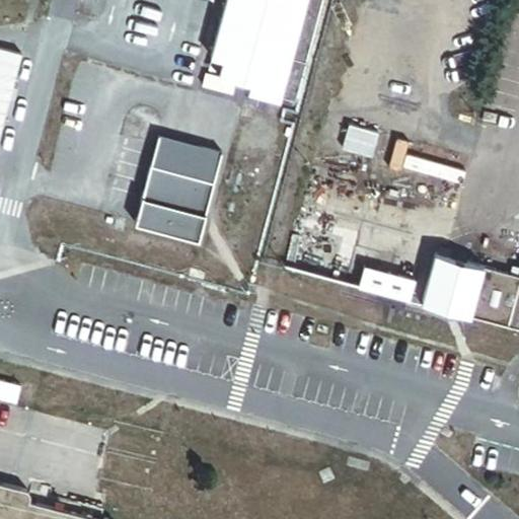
[(243,99),(281,108),(308,0),(226,0),(210,61),(222,64),(218,78),(206,75),(203,87),(232,95),(234,86),(245,89),(243,99)]
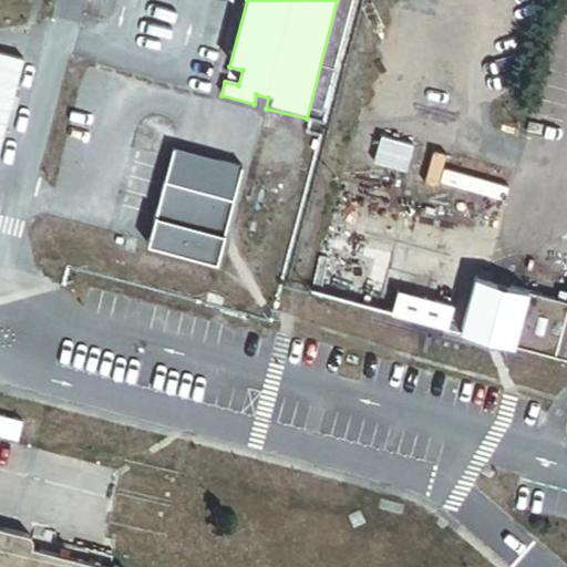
[(411,147),(380,138),(373,163),(405,171),(411,147)]
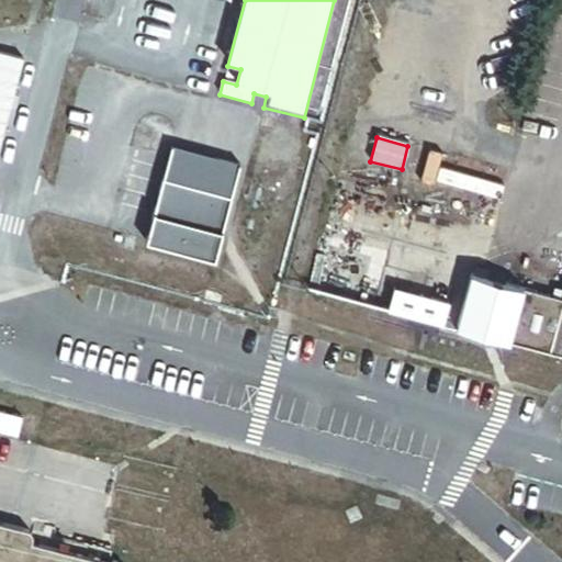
[(215,268),(242,169),(171,150),(145,249),(215,268)]
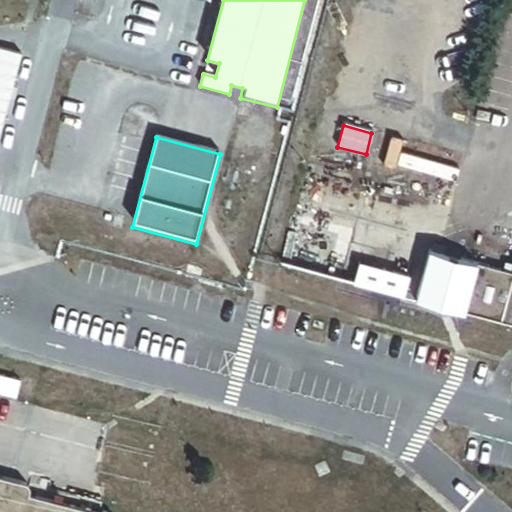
[(511,273),(433,252),(420,300),(511,324),(511,273)]
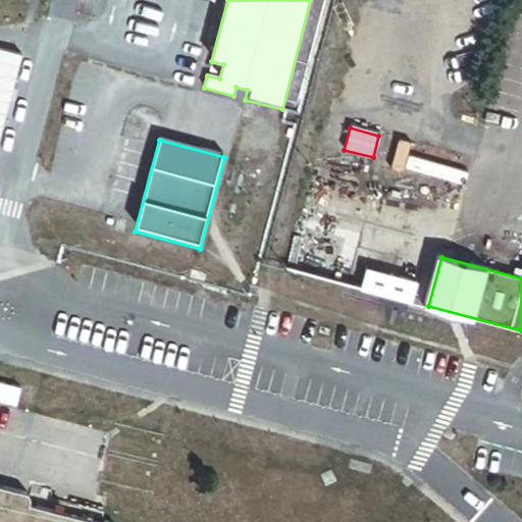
[(420,284),(370,271),(365,291),(415,304),(420,284)]
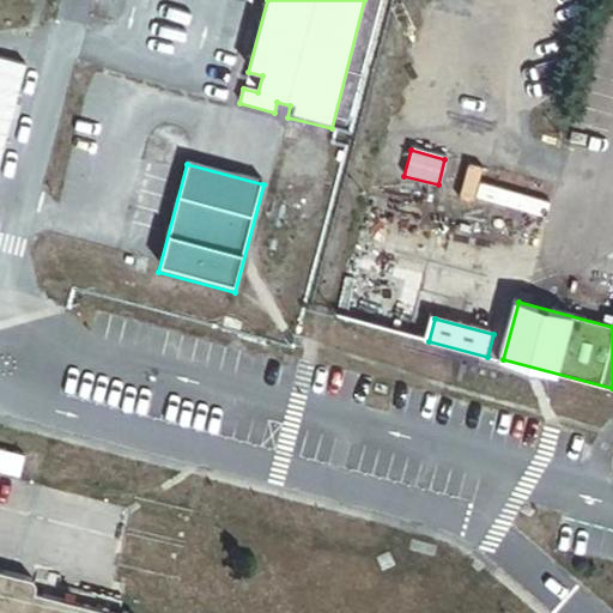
[(111,612),(41,594),(41,587),(36,582),(0,571),(0,612),(111,612)]
